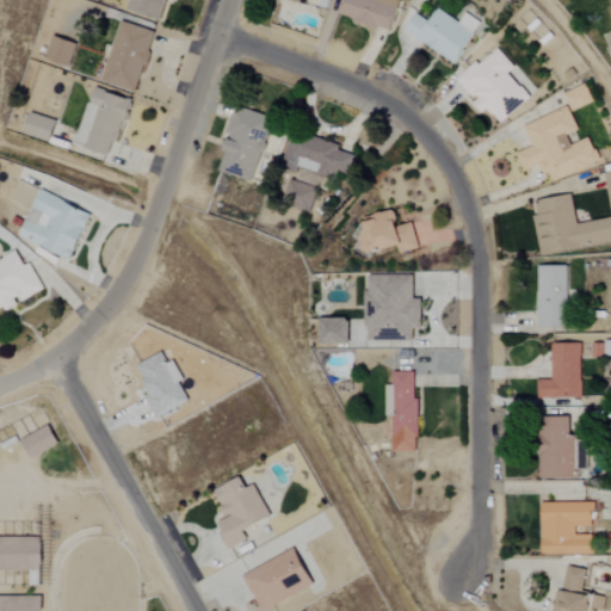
[(162,20),(167,0),(131,0),(129,12),(162,20)]
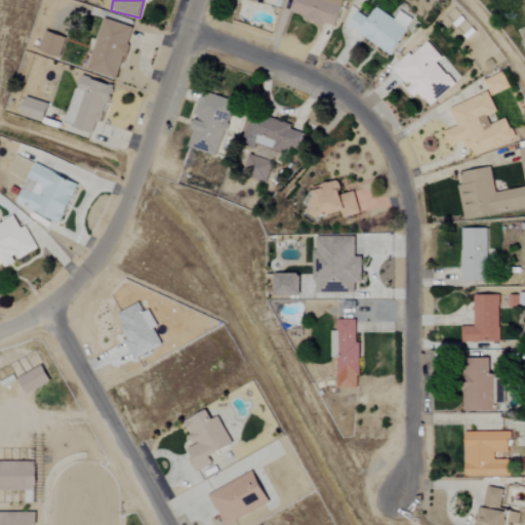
[(294,0),(290,13),(336,29),(345,3),(334,0),(294,0)]
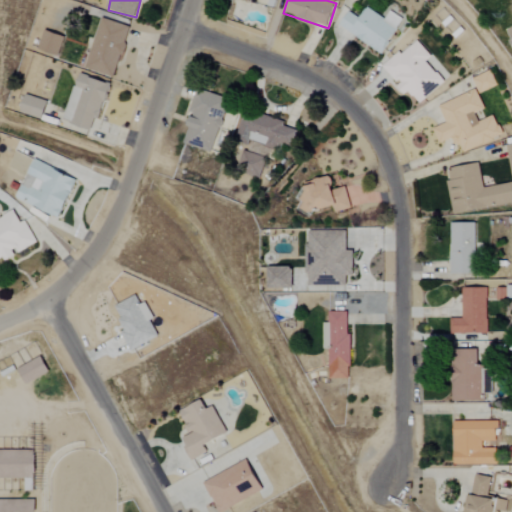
[(130,28),(101,19),(86,70),(115,78),(130,28)]
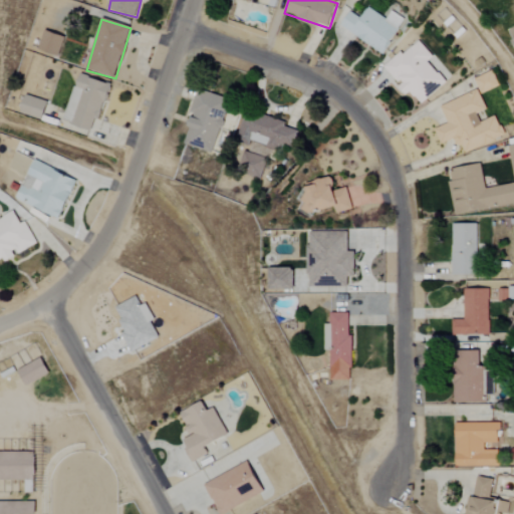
[(38,50),(59,57),(65,38),(45,31),(38,50)]
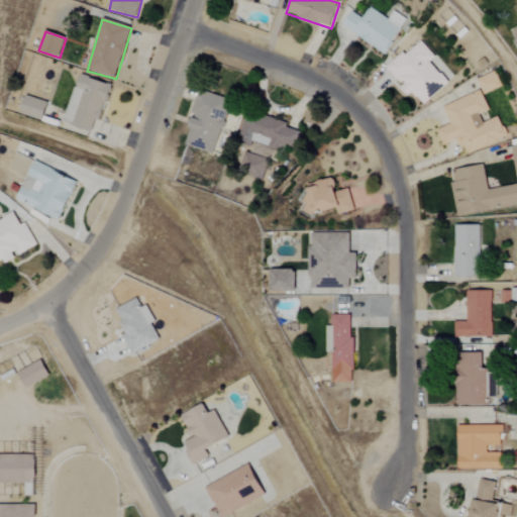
[(424,105),(448,84),(430,63),(436,59),(421,42),(405,57),(403,53),(387,68),(403,87),(402,88),(410,98),(414,94),(424,105)]
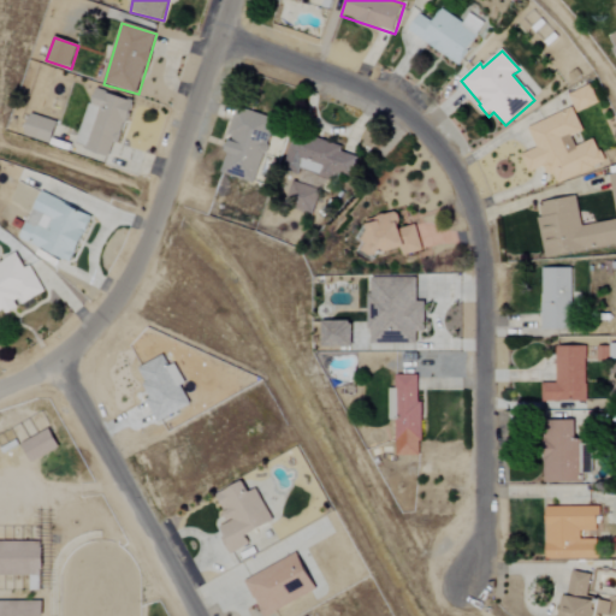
[(568,95),(576,113),(599,104),(591,86),(568,95)]
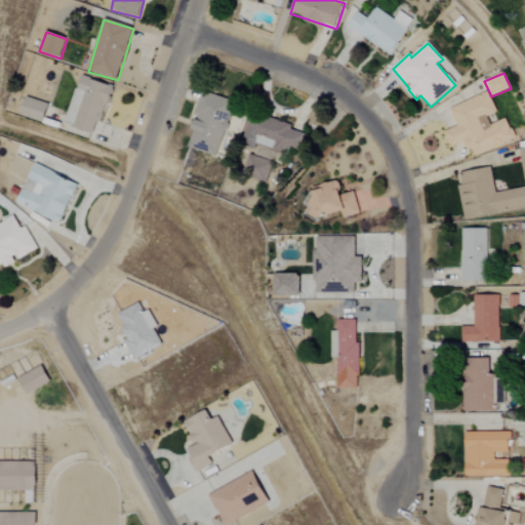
[(66,126),(98,134),(111,85),(78,77),(66,126)]
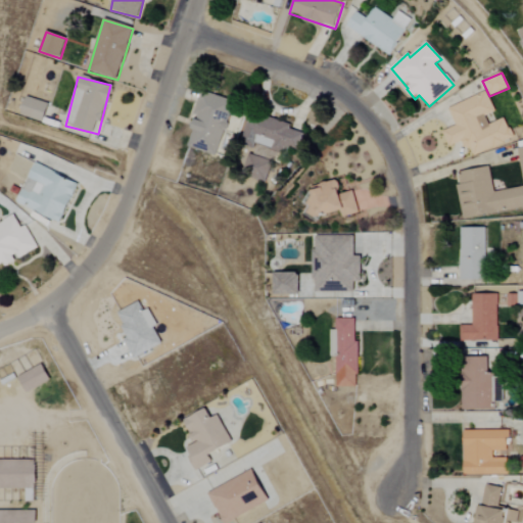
[(218,155),(233,101),(200,92),(194,115),(196,115),(188,147),(218,155)]
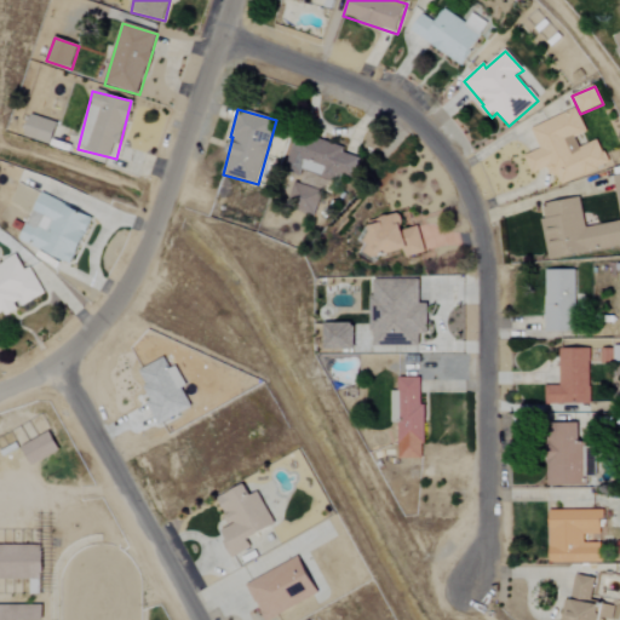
[(530,128),(540,150),(524,156),(532,176),(550,167),(558,187),(609,165),(598,139),(579,148),(575,138),(587,133),(577,109),(530,128)]
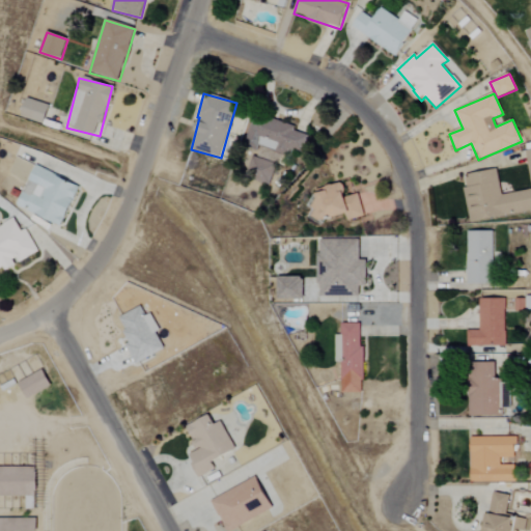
[(51,106),(27,99),(22,118),(45,126),(51,106)]
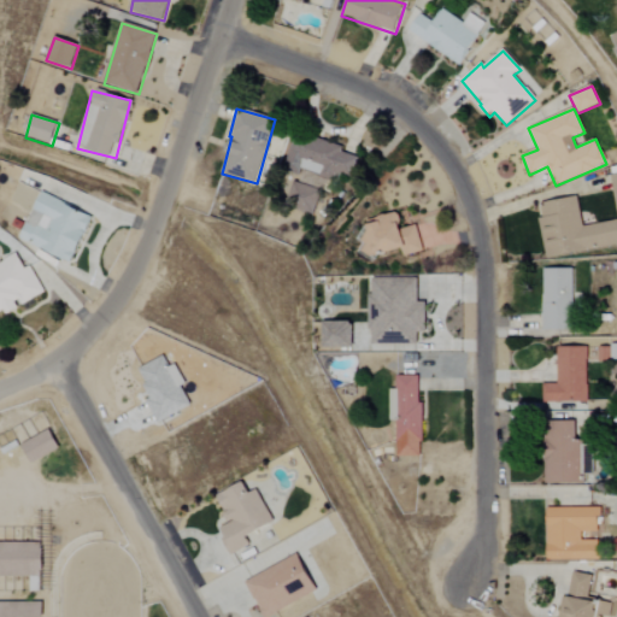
[(357,157),(342,154),(342,147),(289,140),(286,170),(336,177),(336,175),(354,177),(357,157)]
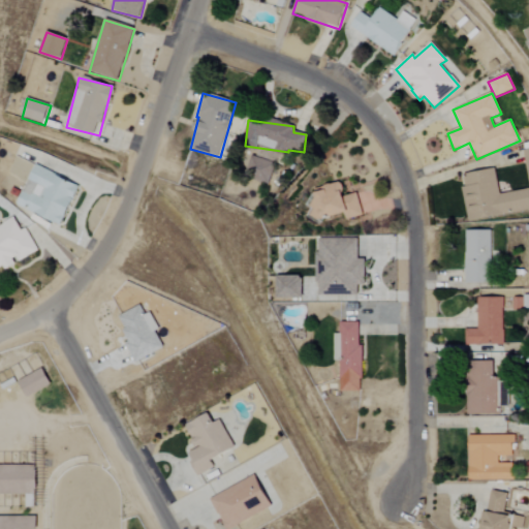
[(18,205),(62,226),(81,187),(36,165),(18,205)]
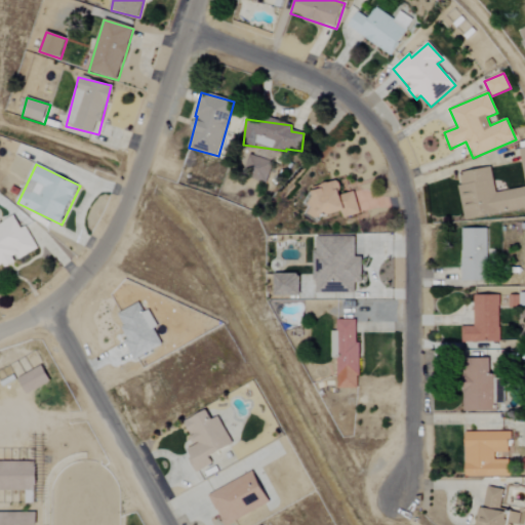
[(467,220),(524,209),(524,188),(496,194),(492,170),(457,176),(467,220)]
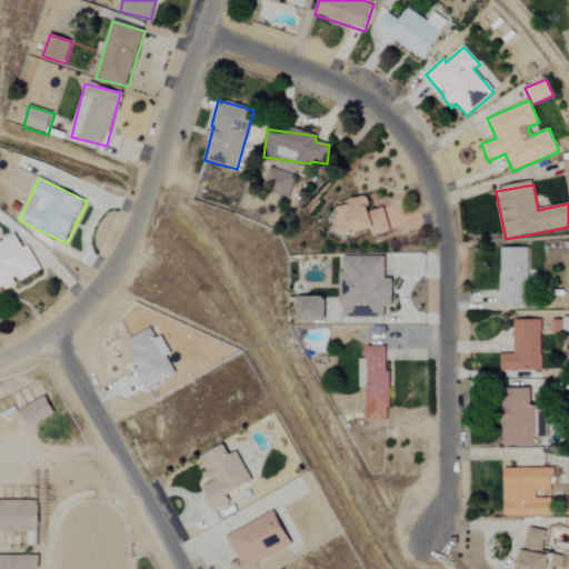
[(386,208),(371,210),(369,198),(341,202),(347,237),(371,232),(372,237),(390,233),(386,208)]
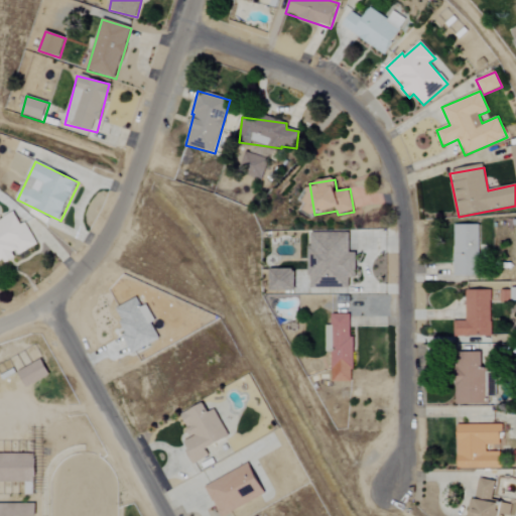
[(0,219),(0,261),(3,259),(5,263),(38,246),(25,223),(21,225),(14,212),(0,219)]
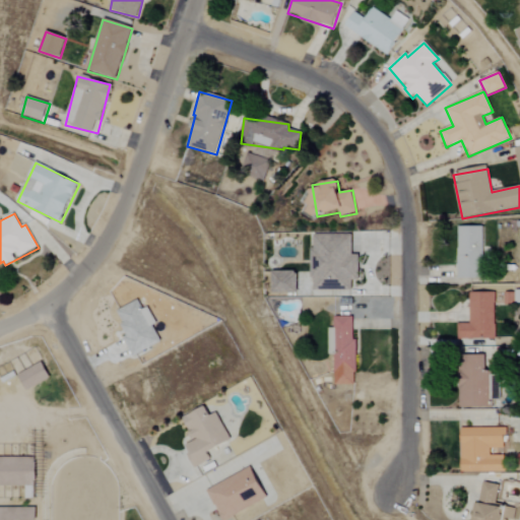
[(458,279),(483,279),(482,248),(483,248),(483,226),(457,228),(458,279)]
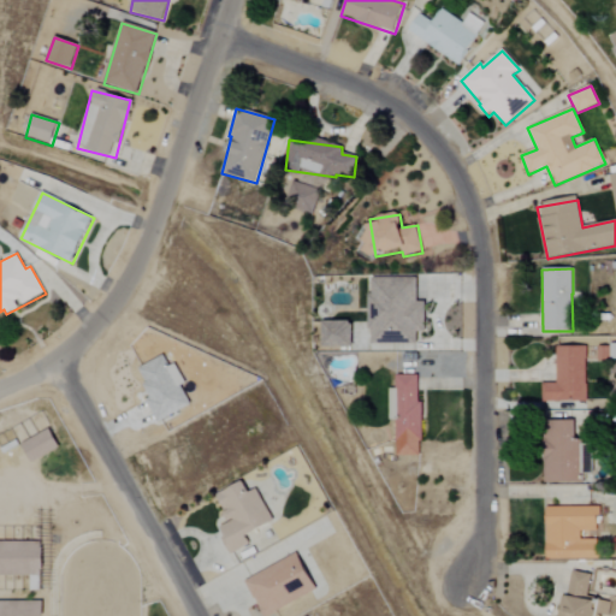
[(369,344),(418,344),(418,332),(427,332),(427,302),(418,302),(418,278),(371,278),(369,344)]
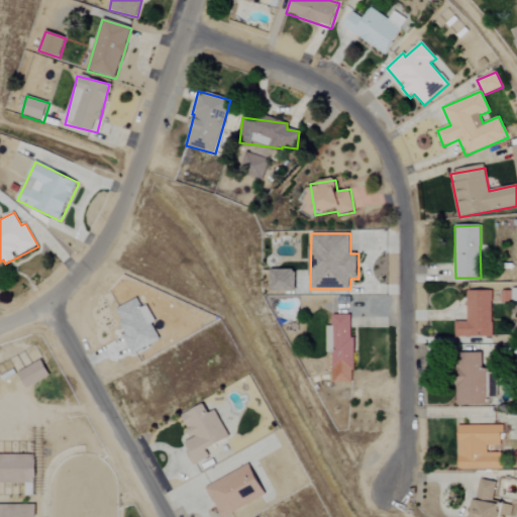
[(297,292),(297,271),(272,271),(272,292),(297,292)]
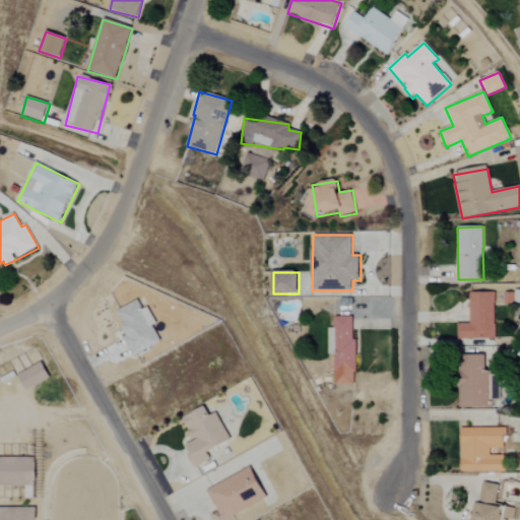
[(469,325),(458,325),(458,339),(495,339),(495,294),(469,294),(469,325)]
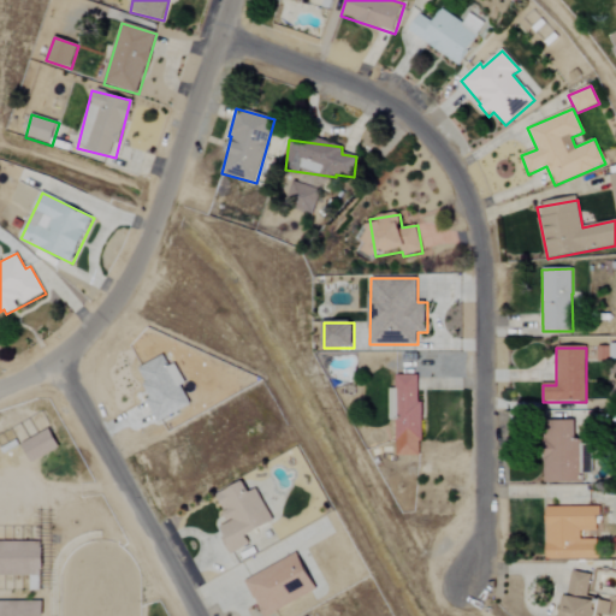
[(177,367),(171,371),(165,356),(137,368),(152,398),(147,401),(157,422),(191,407),(182,386),(185,385),(177,367)]
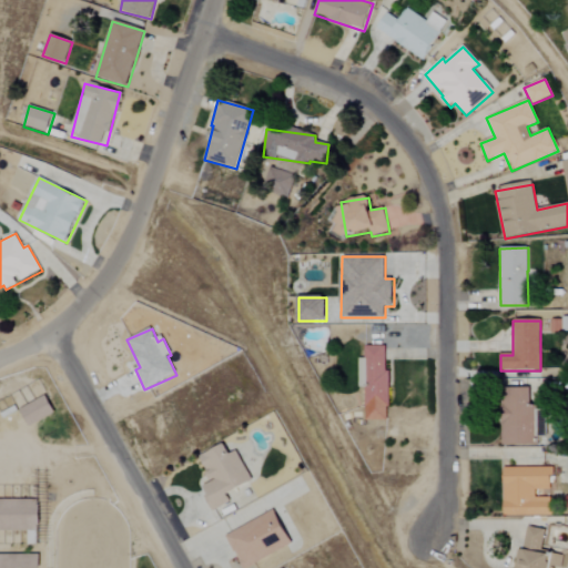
[(389,407),(391,371),(386,371),(386,347),(366,346),(366,406),(389,407)]
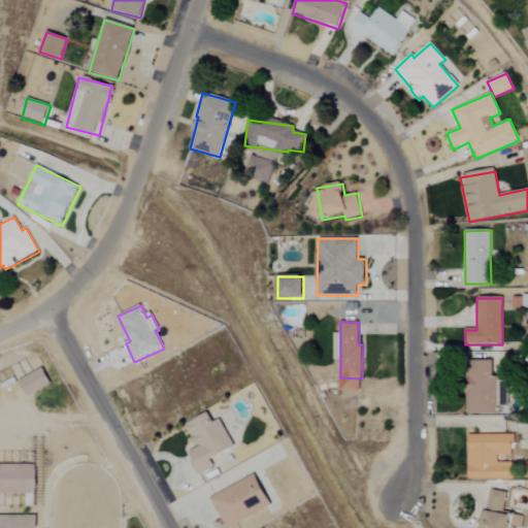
[(508,381),(493,381),(493,359),(469,359),(469,414),(498,414),(498,406),(508,406),(508,381)]
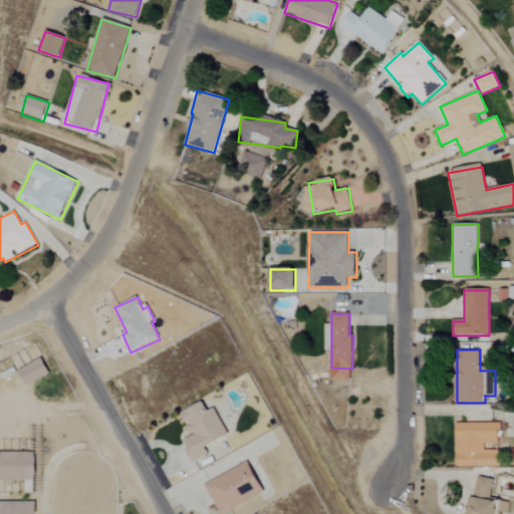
[(51,374),(42,358),(19,371),(27,388),(51,374)]
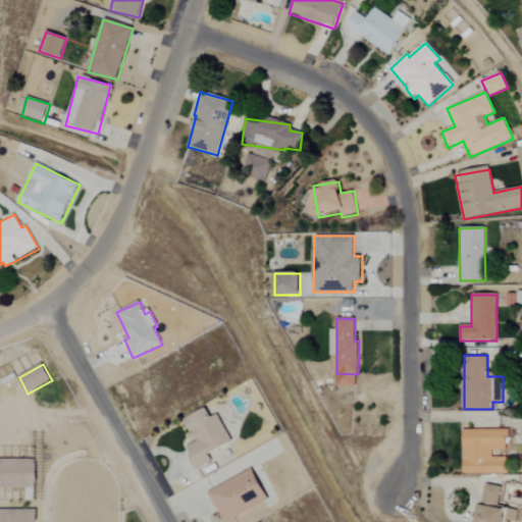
[(197,469),(213,461),(209,454),(232,441),(218,414),(212,418),(207,408),(184,420),(196,442),(186,448),(197,469)]
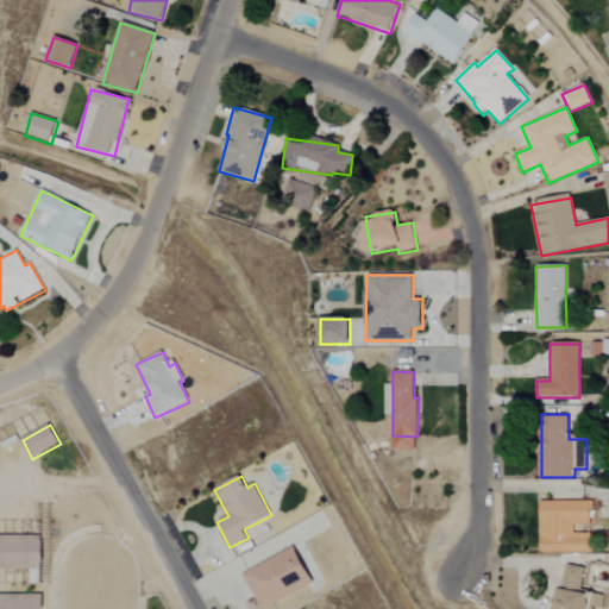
[(592,552),(592,533),(575,533),(573,525),(592,525),(592,501),(540,501),(541,553),(592,552)]
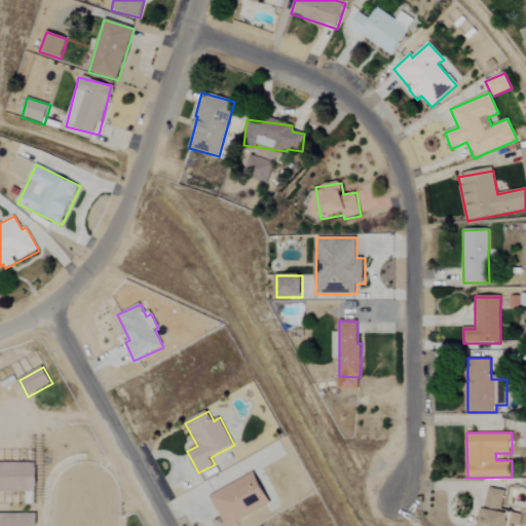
[(0,474),(2,475),(2,471),(17,472),(16,484),(35,486),(36,464),(24,463),(24,465),(0,463),(0,474)]
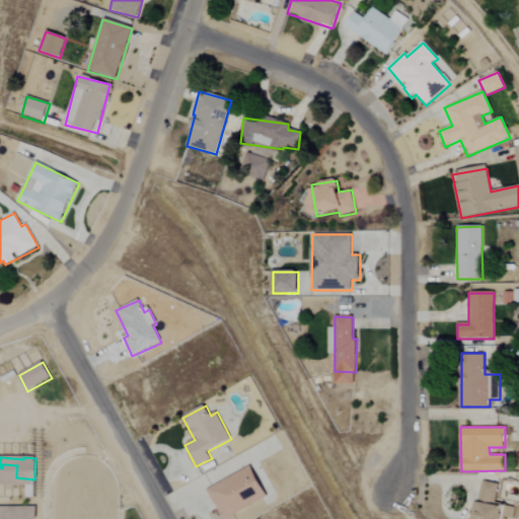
[(221,518),(268,499),(253,467),(207,488),(220,518),(221,518)]
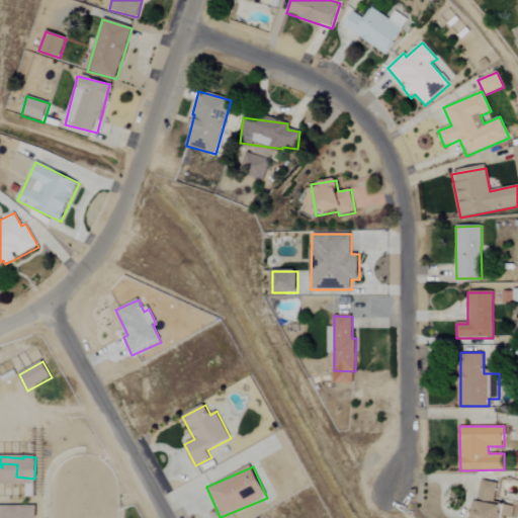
[(498,483),(479,480),(471,517),(502,517),(507,517),(512,517),(514,506),(495,502),(498,483)]
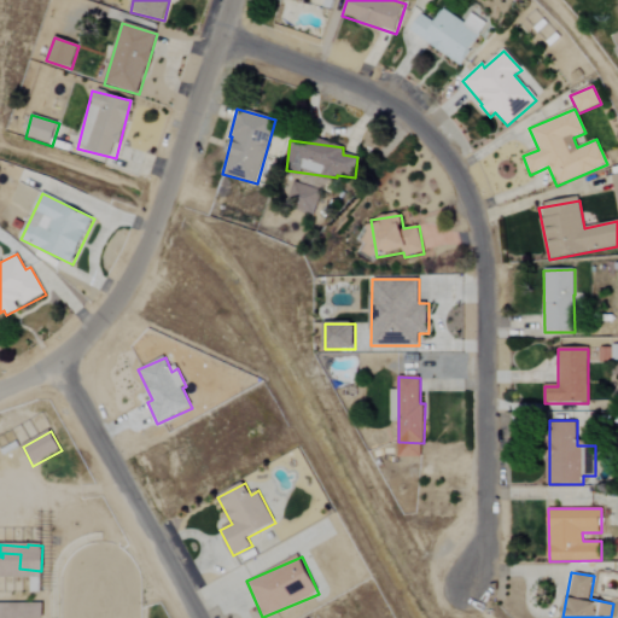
[(0,617),(44,617),(44,602),(0,604),(0,617)]
